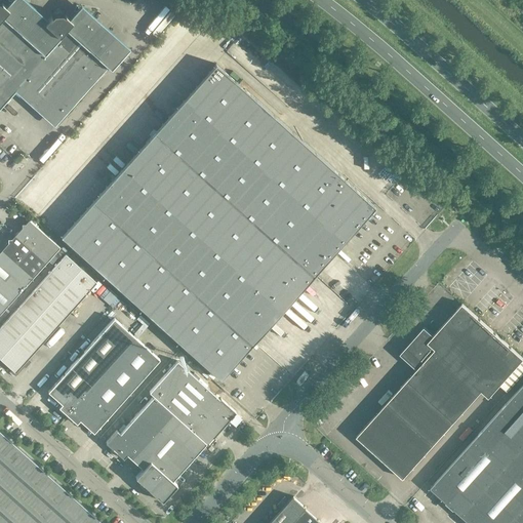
[(0,104),(14,88),(54,125),(122,51),(80,13),(71,24),(57,11),(44,26),(17,1),(7,12),(0,5),(0,104)]
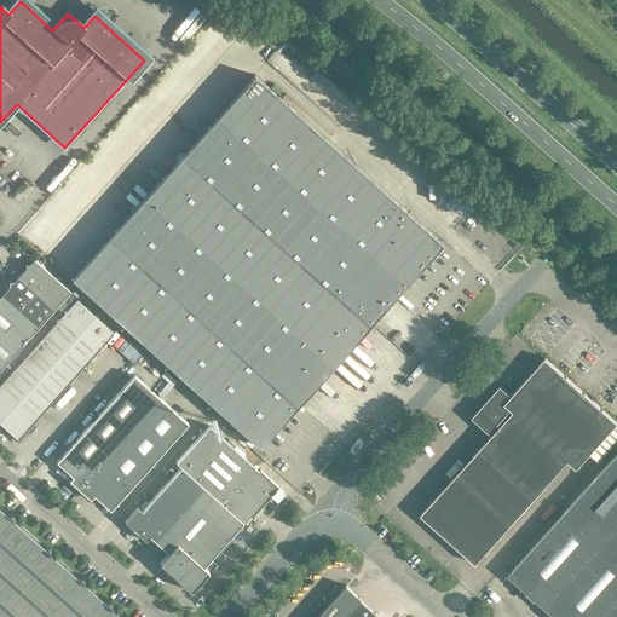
[(174,32),(188,40),(199,24),(192,21),(200,11),(192,6),(174,32)]
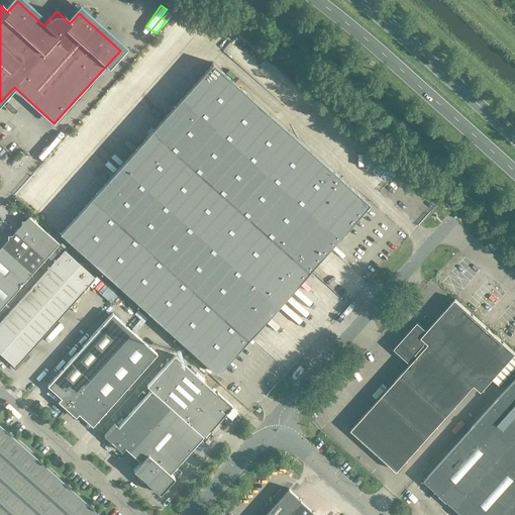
[(256,52),(245,61),(253,71),(265,61),(256,52)]
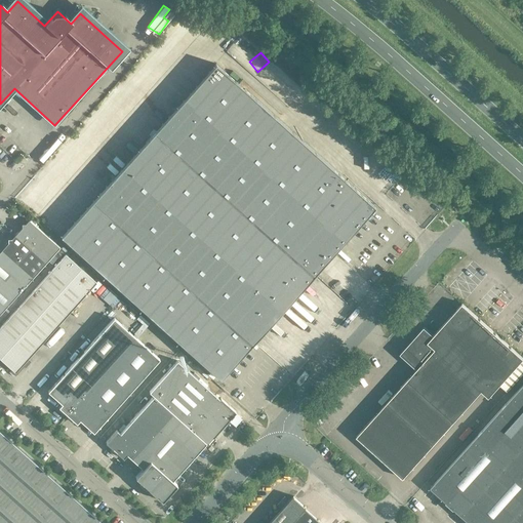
[(215,68),(62,239),(219,380),(373,212),(215,68)]
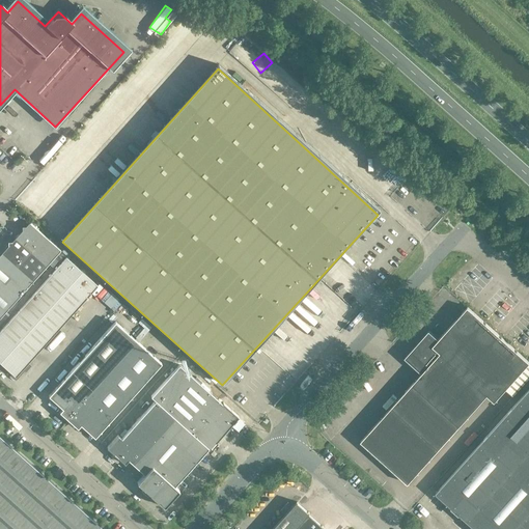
[(458,207),(453,214),(457,218),(464,211),(458,207)]
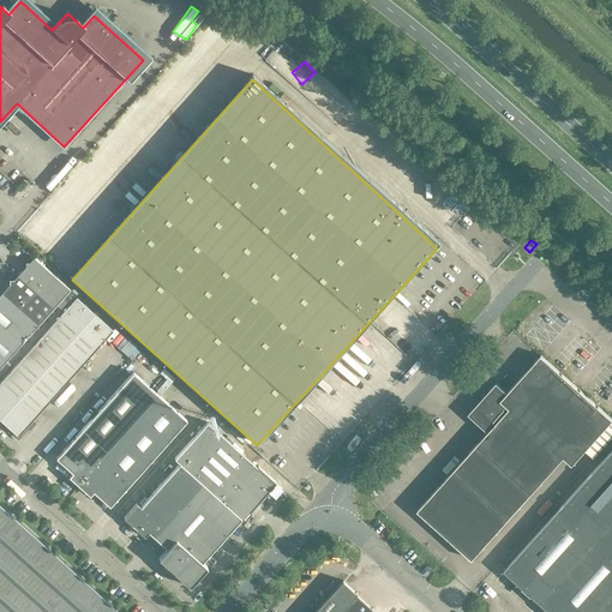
[(21,274),(17,277),(53,311),(69,293),(33,259),(28,261),(28,264),(24,264),(24,269),(21,269),(21,274)]
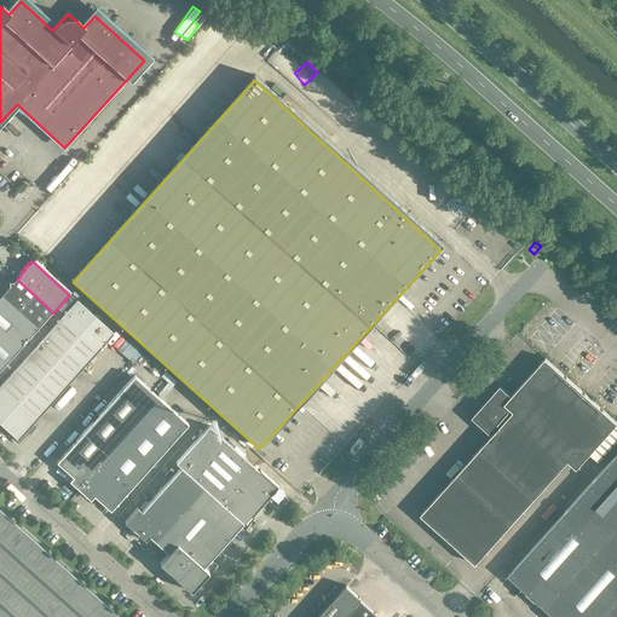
[(53,313),(17,280),(12,281),(12,284),(9,284),(9,289),(0,298),(36,332),(53,313)]
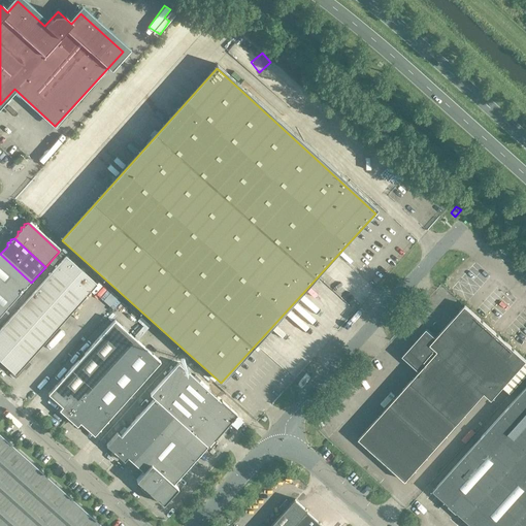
[(0,254),(0,317),(31,283),(0,254)]
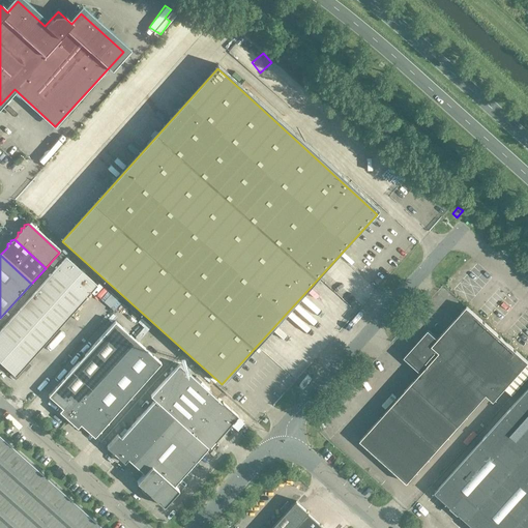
[(64,261),(0,330),(0,363),(80,275),(64,261)]
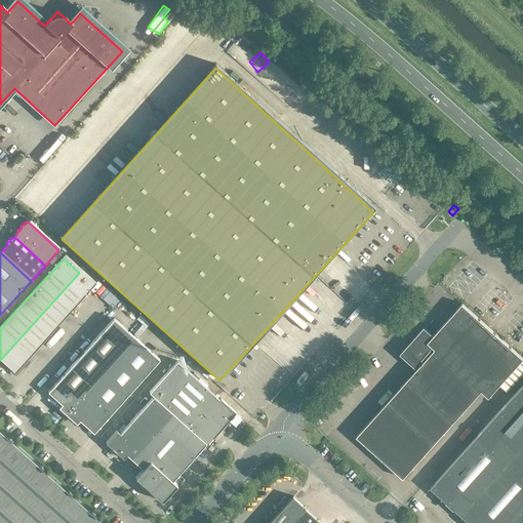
[(97,290),(18,376),(35,391),(113,305),(97,290)]
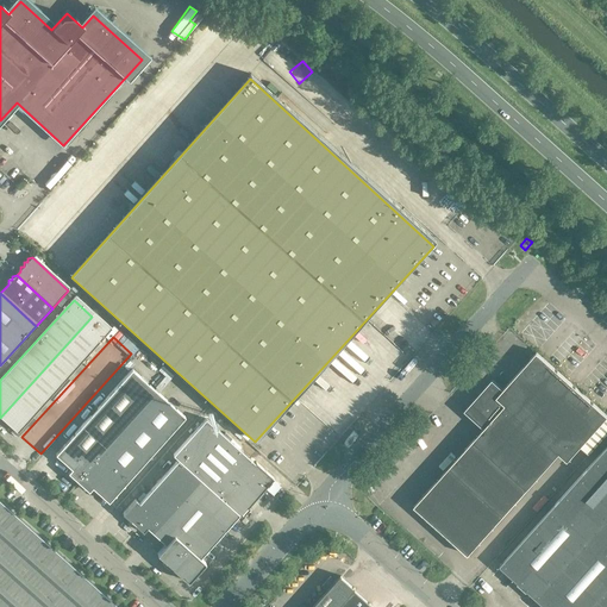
[(564,463),(577,449),(587,457),(606,433),(606,420),(605,418),(533,355),(499,393),(490,385),(471,406),(489,421),(412,508),(465,557),(557,455),(564,463)]
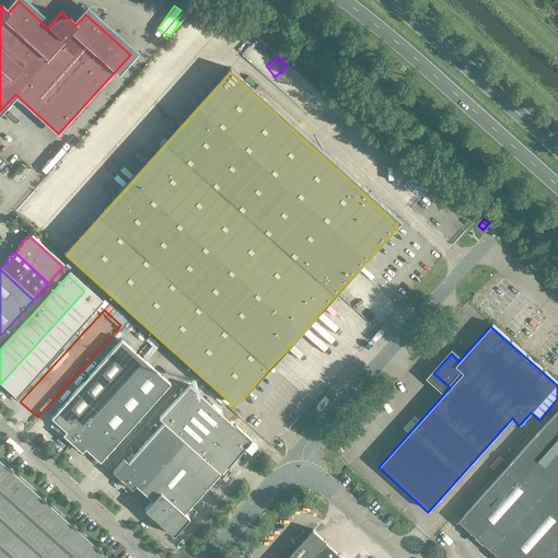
[(149,336),(144,341),(151,347),(141,357),(146,360),(159,346),(149,336)]
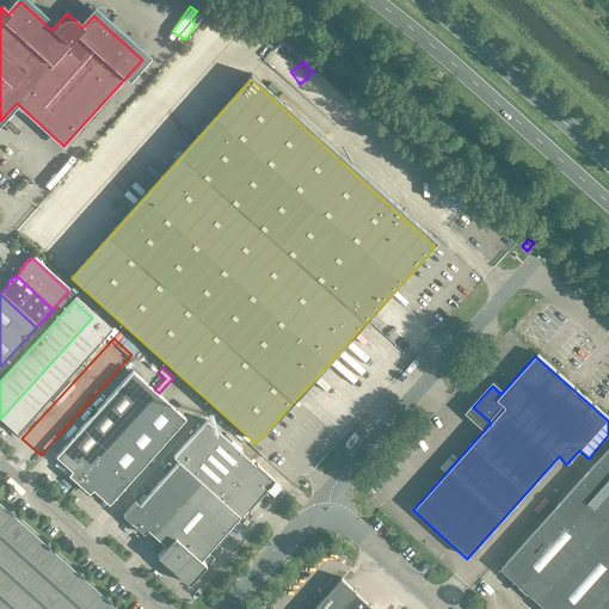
[(98,405),(130,371),(127,368),(94,401),(98,405)]
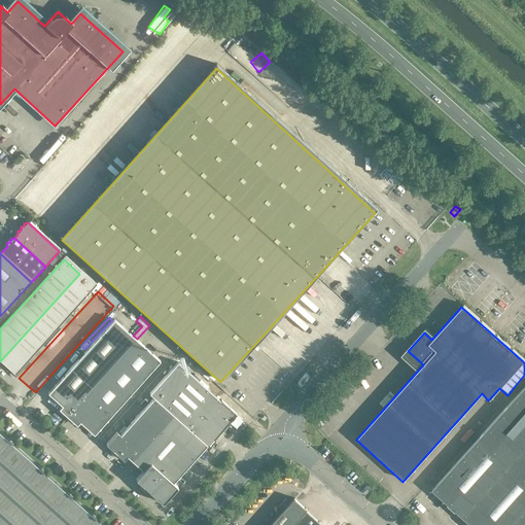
[(58,411),(64,417),(67,419),(137,343),(114,322),(64,377),(62,379),(47,395),(61,408),(58,411)]
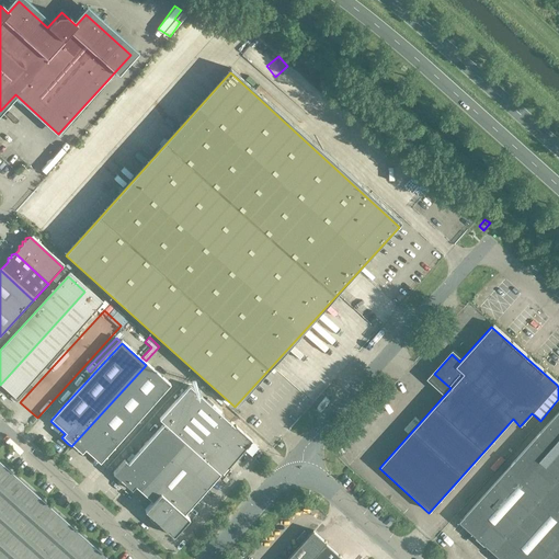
[(146,365),(71,446),(80,455),(83,452),(99,465),(123,438),(122,438),(124,436),(124,437),(170,387),(146,365)]
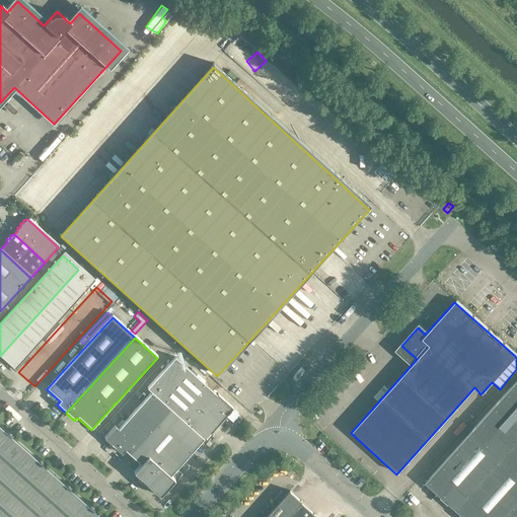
[(169,412),(204,441),(204,442),(232,411),(217,396),(217,397),(204,386),(205,384),(198,377),(196,379),(175,360),(147,390),(151,394),(169,412)]
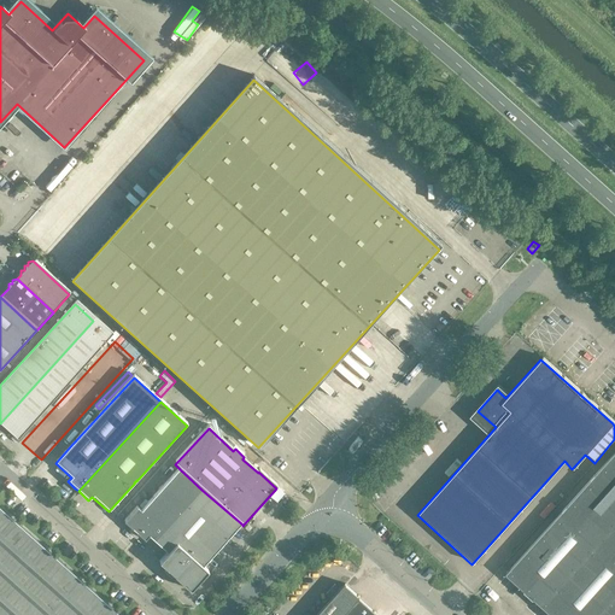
[(614,451),(577,493),(613,526),(614,523),(614,451)]
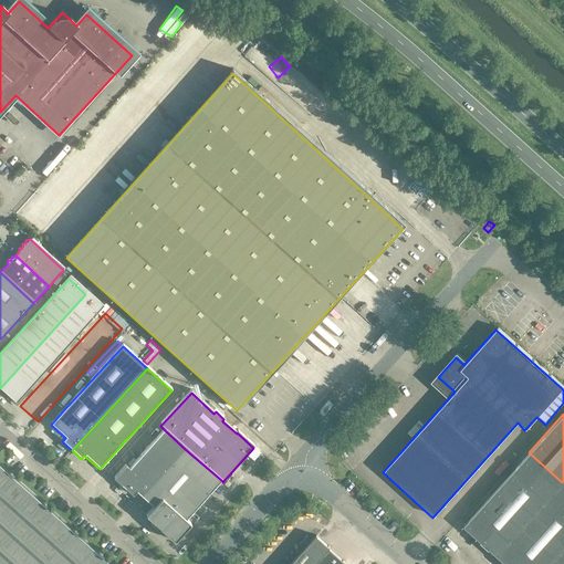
[(136,493),(141,497),(185,449),(165,430),(128,470),(125,467),(113,479),(132,497),(136,493)]
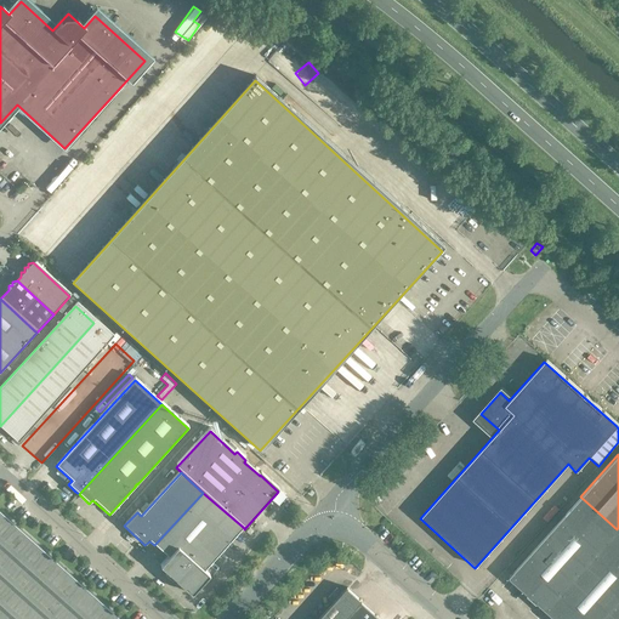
[(203,493),(154,545),(168,558),(159,567),(191,596),(209,577),(204,572),(244,528),(203,493)]
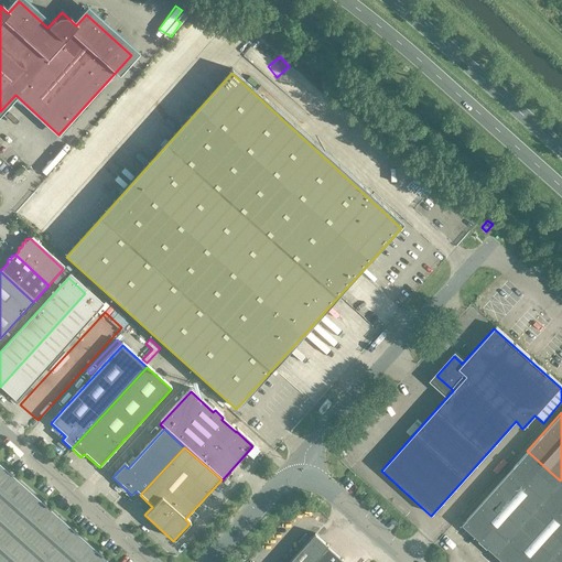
[(476,541),(483,547),(485,549),(490,543),(498,550),(560,481),(527,451),(461,526),(477,540),(476,541)]
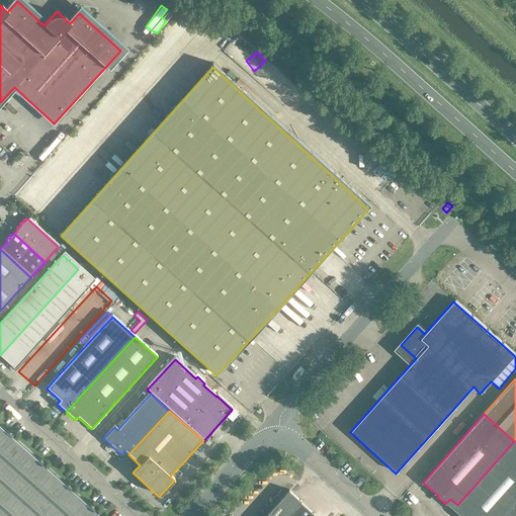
[(96,515),(0,429),(0,515),(96,515)]
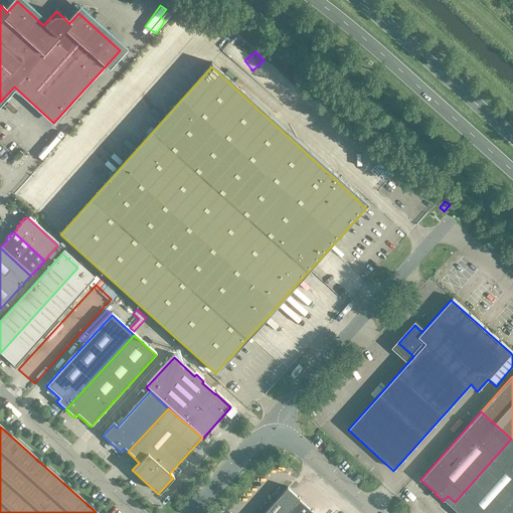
[(497,512),(512,496),(512,440),(511,439),(455,502),(462,509),(460,512),(497,512)]
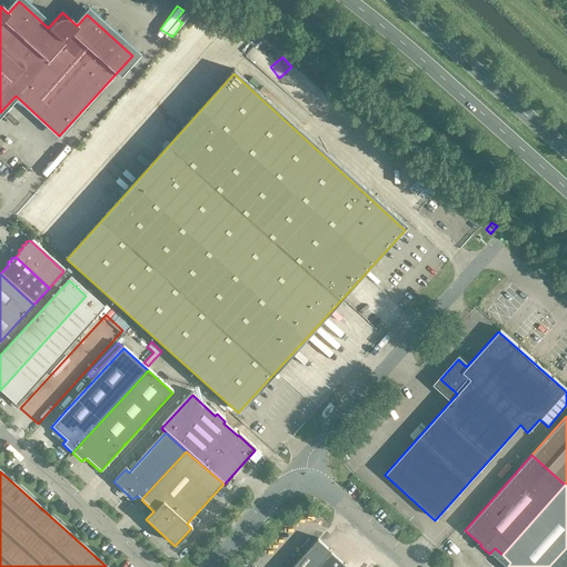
[(316,540),(306,551),(291,566),(345,566),(329,553),(330,551),(316,540)]
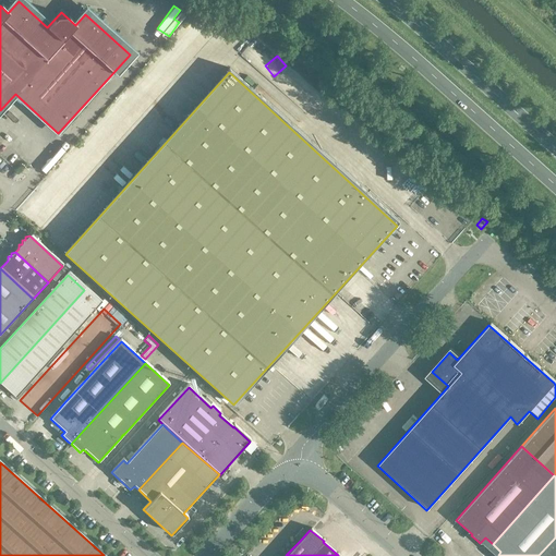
[(555,555),(555,538),(539,555),(555,555)]
